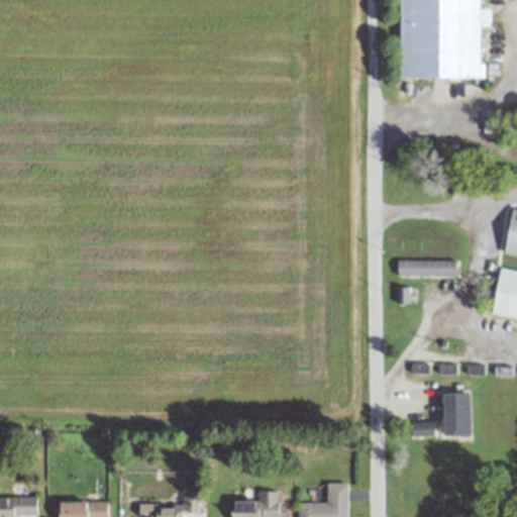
[(399,0),(400,78),(481,78),(481,27),(490,27),(490,12),(480,12),(480,0),(399,0)]
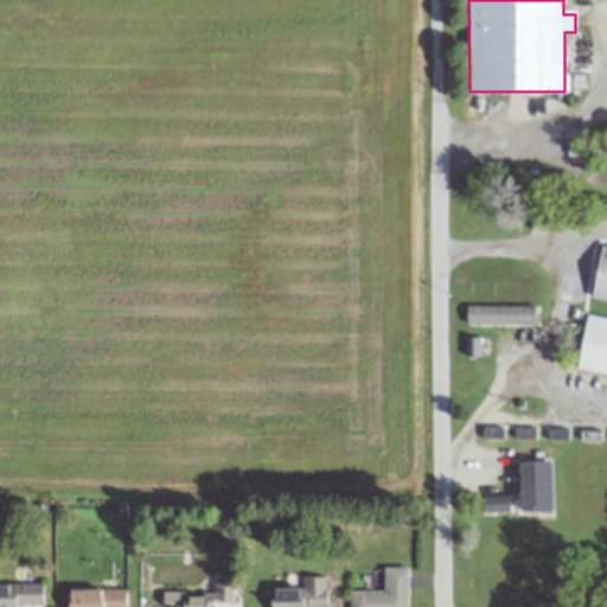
[(606,301),(606,247),(600,246),(590,299),(606,301)]
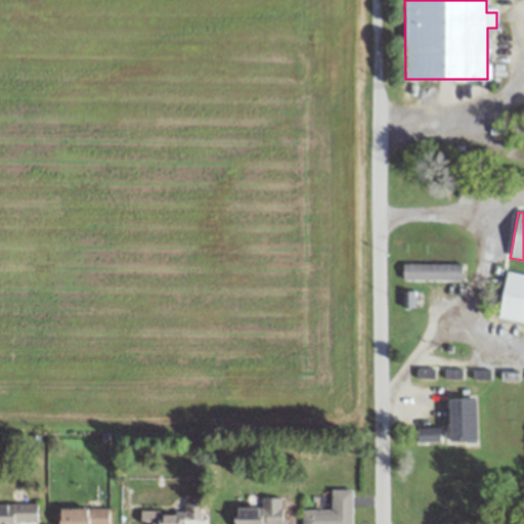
[(462,263),(402,263),(402,279),(462,279),(462,263)]
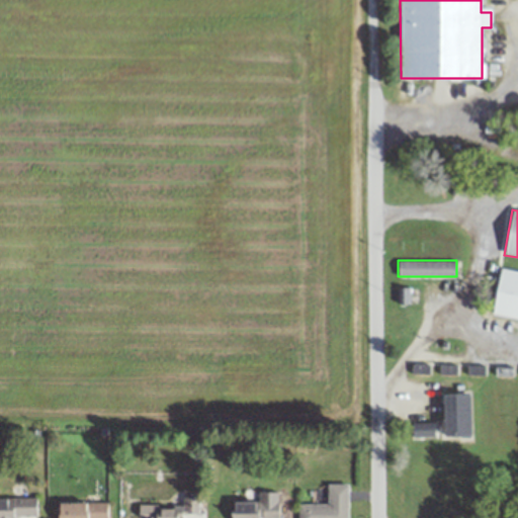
[(517,271),(500,269),(493,316),(517,319),(517,271)]
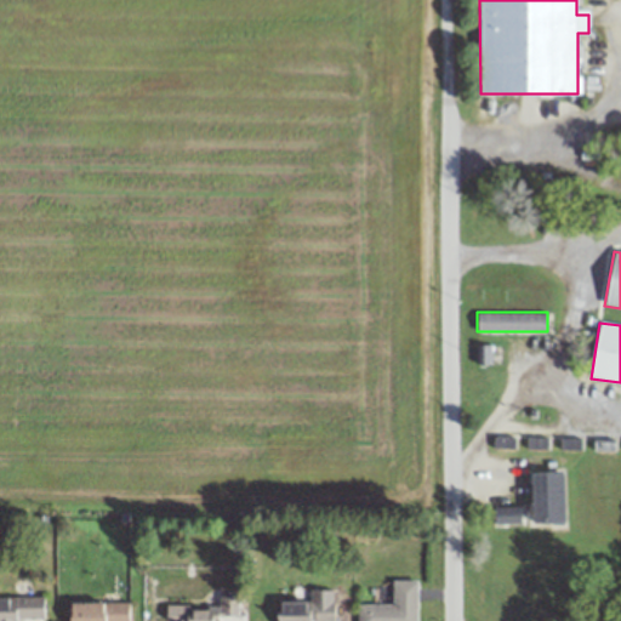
[(565,524),(564,473),(531,474),(533,525),(565,524)]
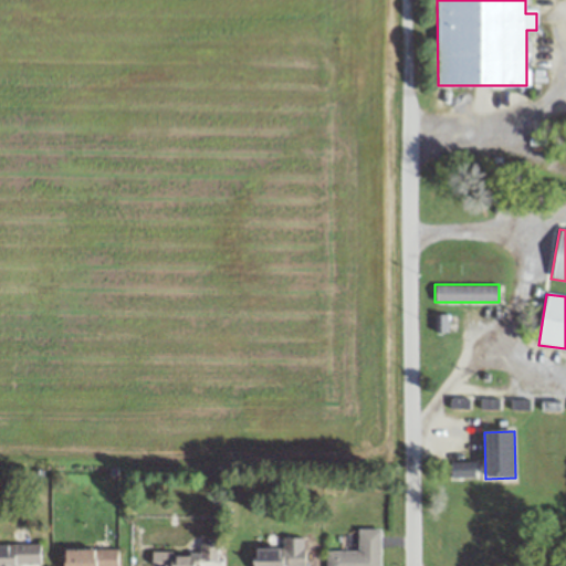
[(453,478),(472,478),(472,464),(453,464),(453,478)]
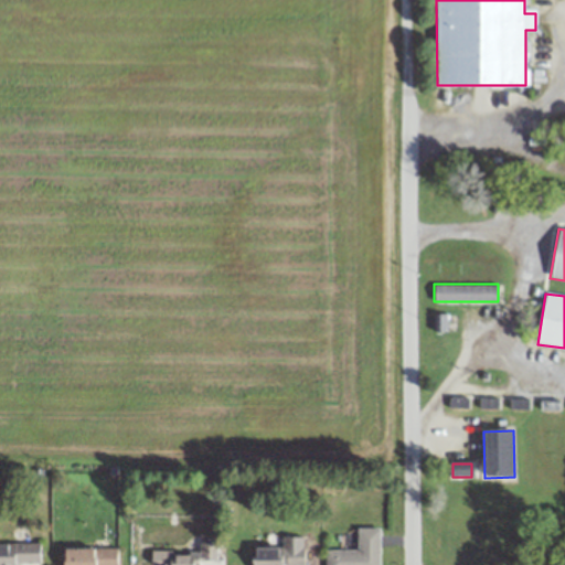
[(324,564),(379,564),(380,528),(356,528),(356,548),(326,548),(324,564)]
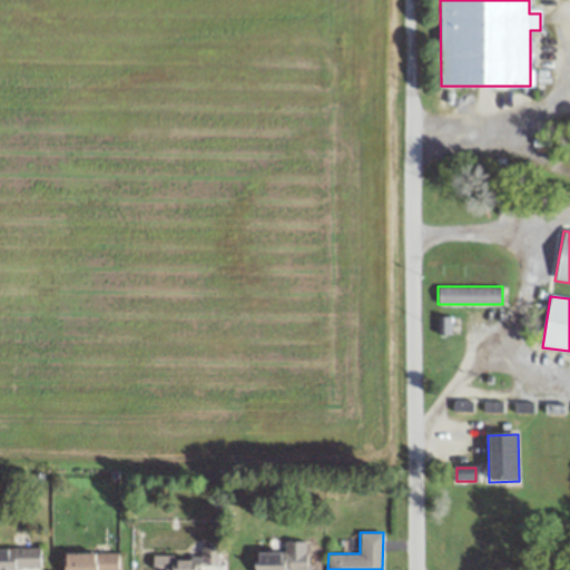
[(307,569),(307,544),(283,544),(283,552),(256,552),(255,569),(285,569),(286,569),(307,569)]
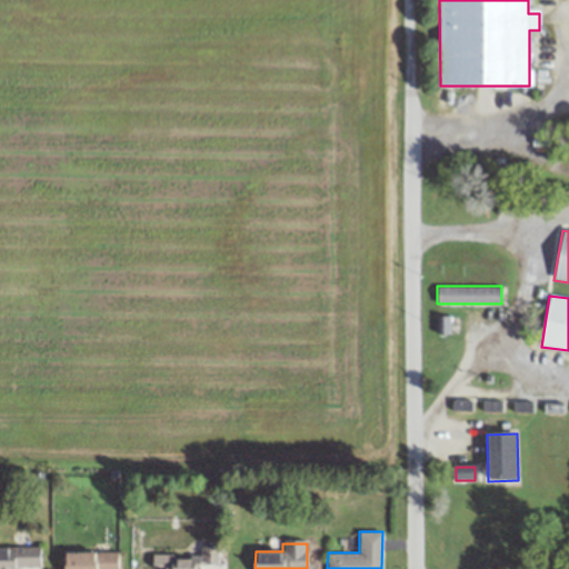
[(0,546),(0,568),(16,568),(17,568),(40,568),(40,546),(0,546)]
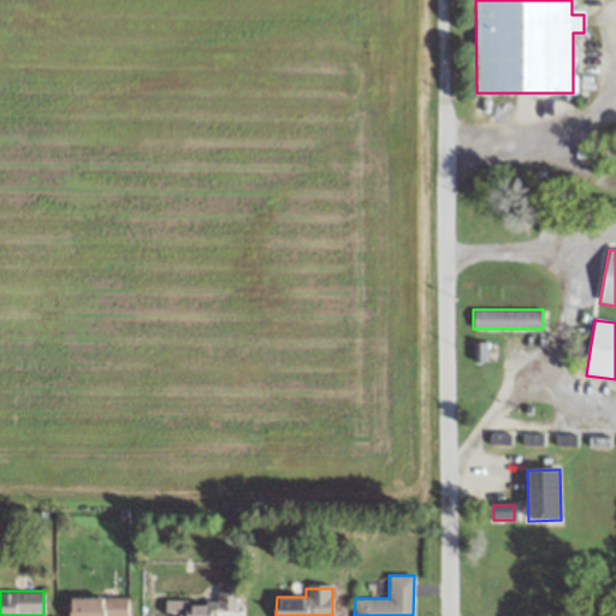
[(178,615),(209,615),(211,615),(235,615),(236,593),(217,592),(217,602),(164,600),(164,615),(179,615),(178,615)]
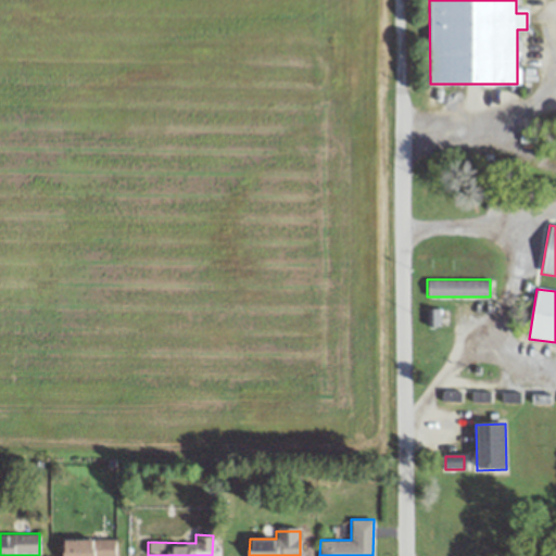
[(62,555),(115,555),(115,539),(62,539),(62,555)]
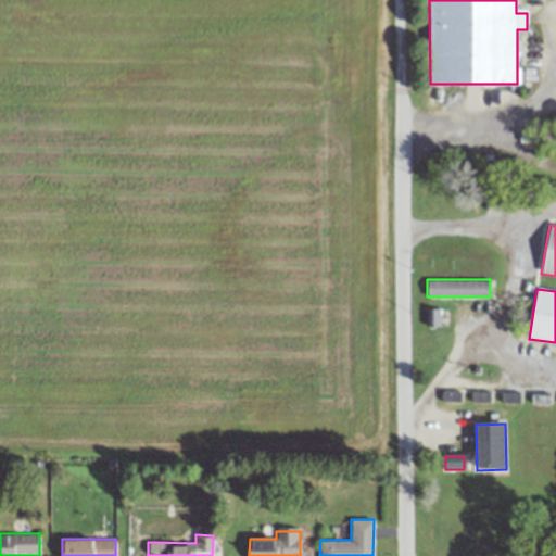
All buildings are outlined.
